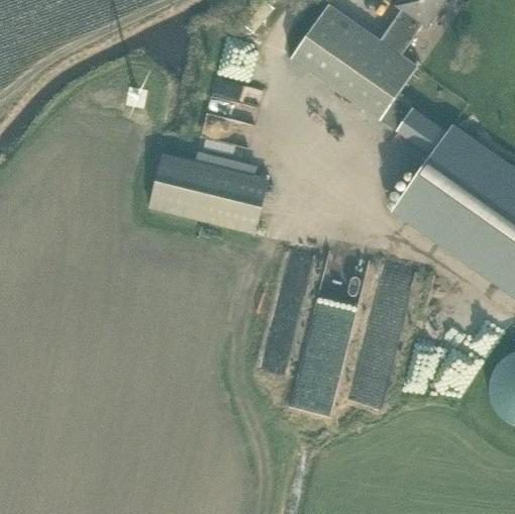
[(417,146),(429,155),(444,133),(394,97),(416,67),(399,56),(422,24),(425,26),(443,0),(399,0),(396,5),(400,8),(378,40),(327,4),(289,57),(379,120),(379,119),(417,146)]
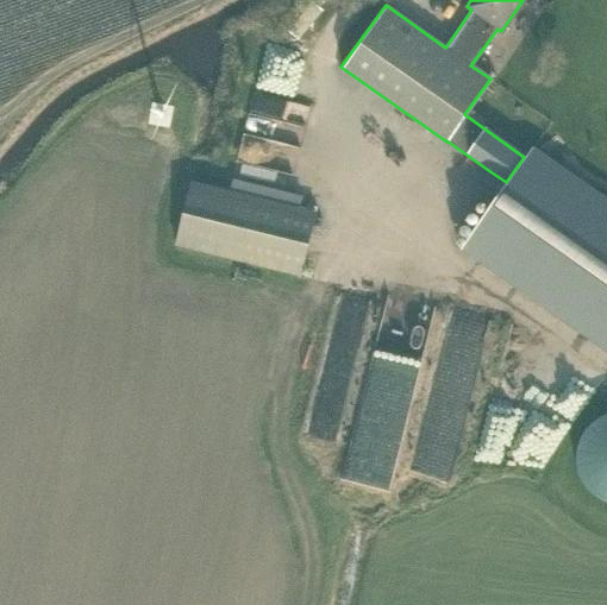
[(492,270),(606,350),(606,202),(530,149),(524,157),(506,182),(492,202),(460,247),(492,270)]
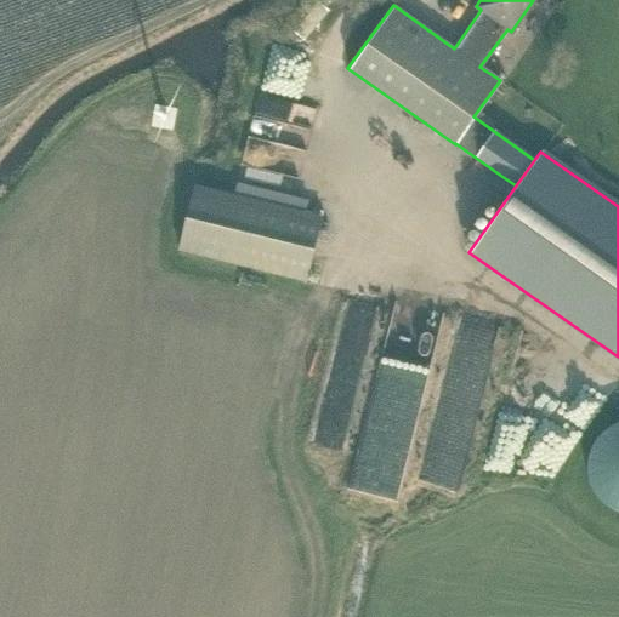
[(193,184),(177,249),(304,280),(319,216),(193,184)]
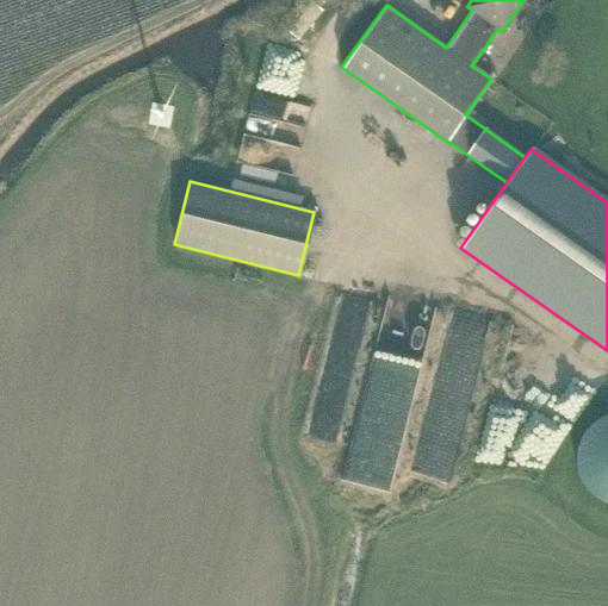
[(305,433),(336,442),(357,364),(326,357),(305,433)]
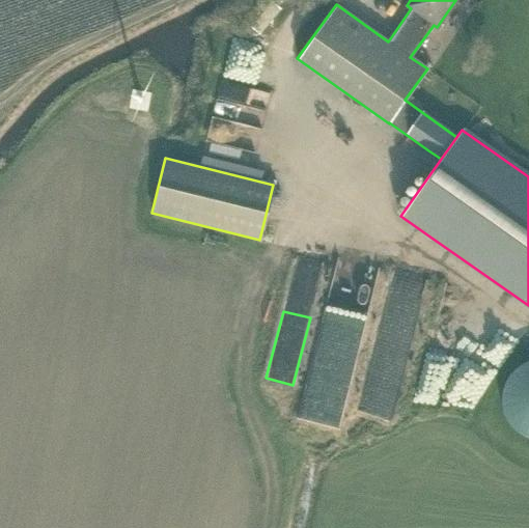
[(528,363),(516,361),(502,432),(528,437),(528,363)]
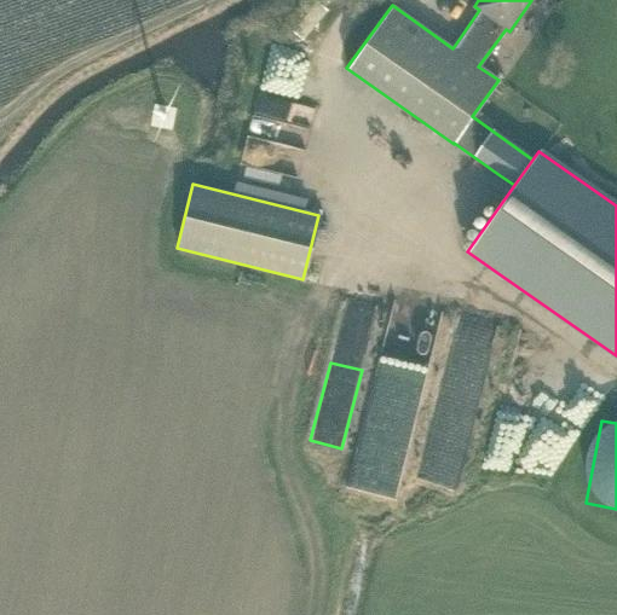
[(356,487),(392,486),(392,475),(356,476),(356,487)]
